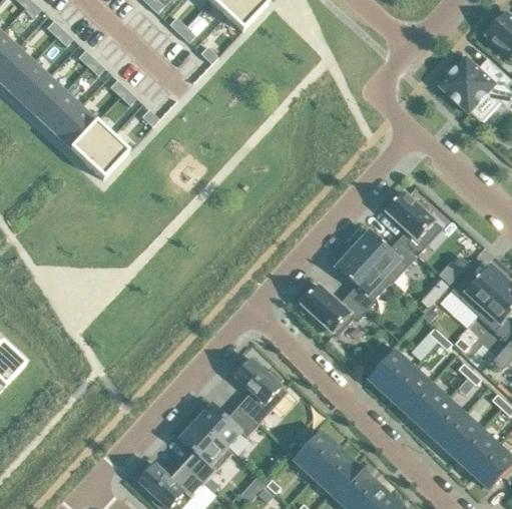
[(29,0),(23,6),(33,15),(40,8),(31,0),(29,0)]
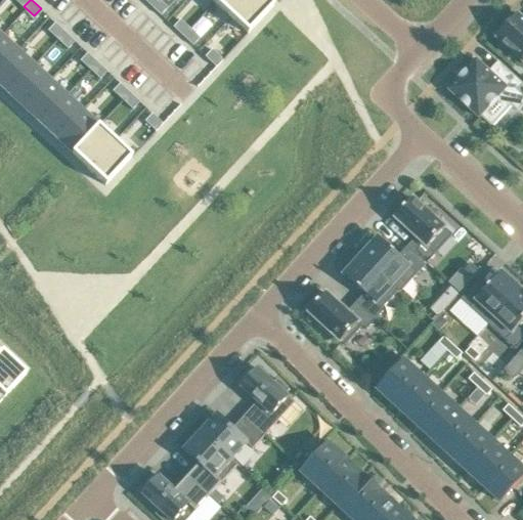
[(151,0),(148,3),(159,12),(166,5),(160,0),(151,0)]
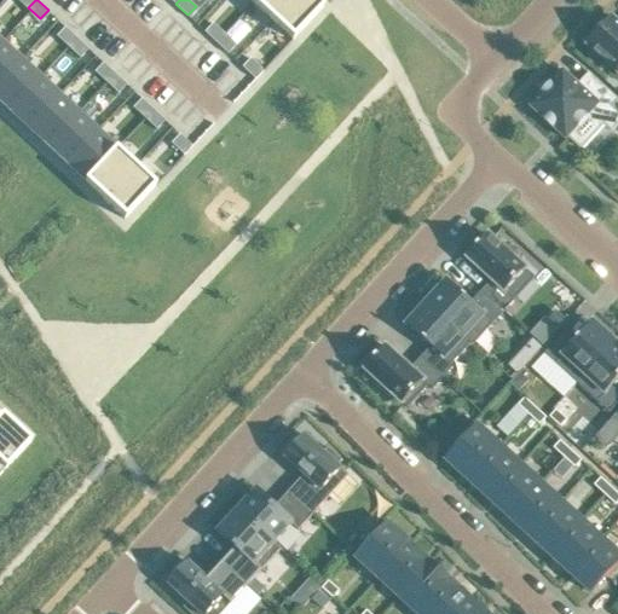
[(253,0),(271,17),(286,0),(253,0)]
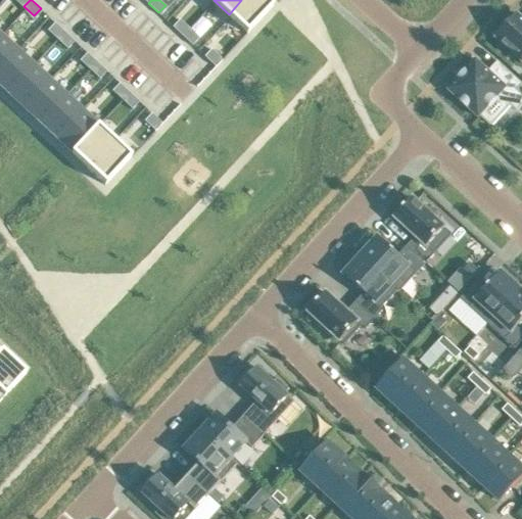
[(241,0),(229,14),(245,31),(272,3),(269,0),(241,0)]
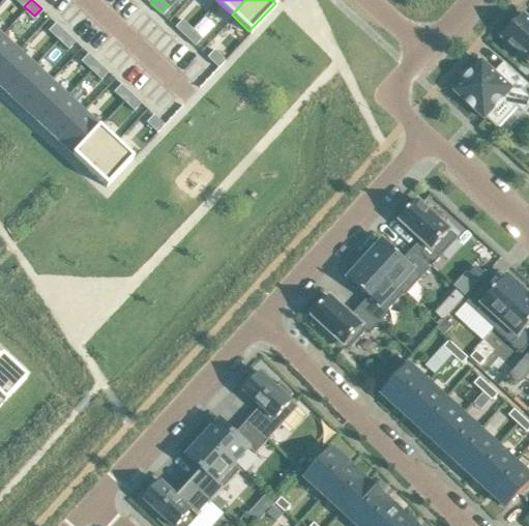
[(506,31),(502,34),(528,58),(528,16),(524,11),(517,20),(513,18),(503,28),(506,31)]
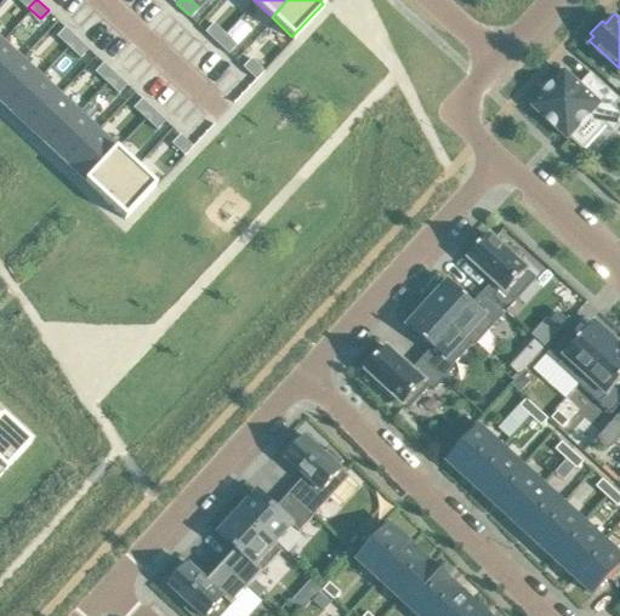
[(211,20),(204,29),(215,39),(223,30),(211,20)]
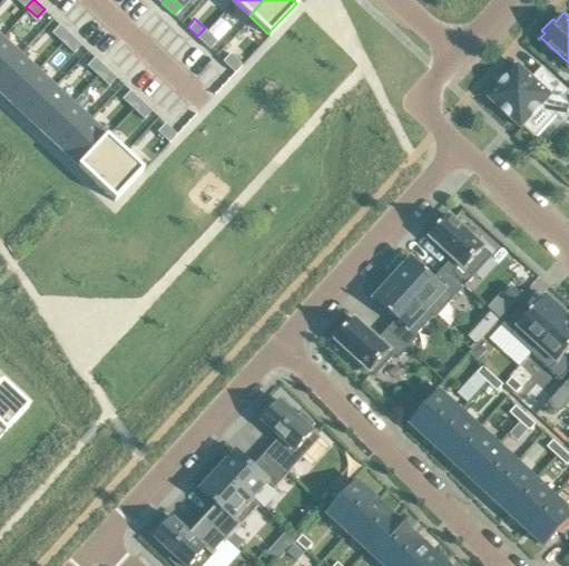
[(58,22),(50,30),(61,40),(69,32),(58,22)]
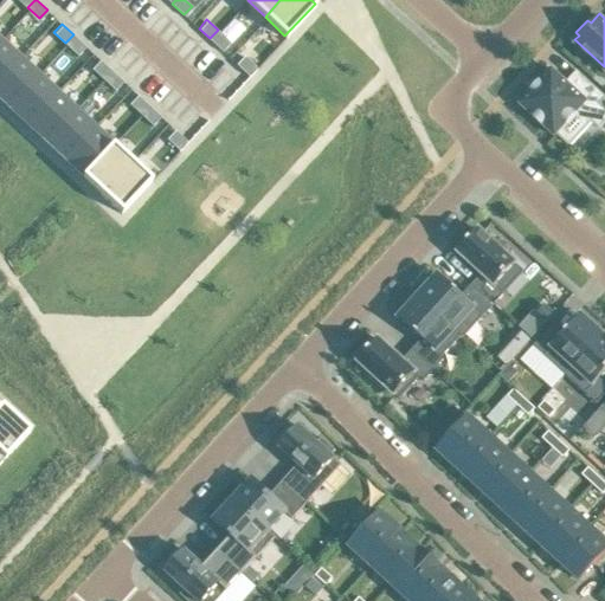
[(218,30),(210,38),(221,49),(229,40),(218,30)]
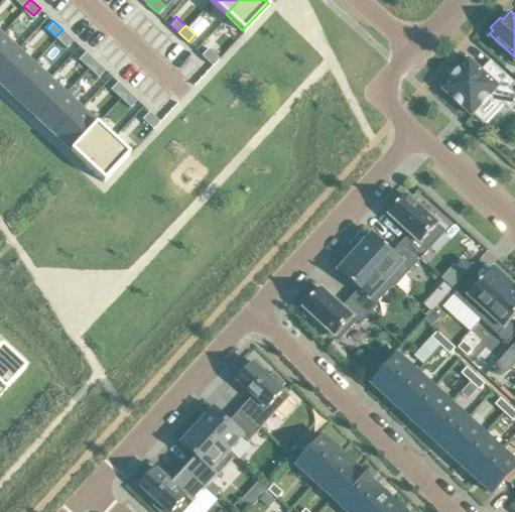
[(62,29),(55,36),(65,45),(72,38),(62,29)]
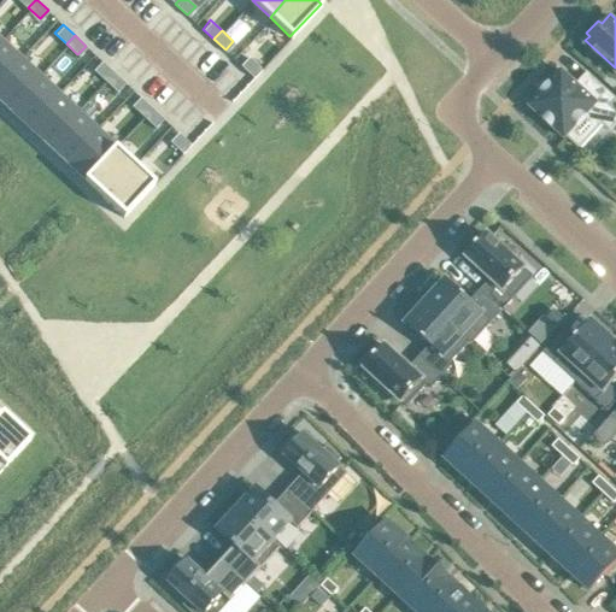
[(0,76),(18,57),(0,40),(0,76)]
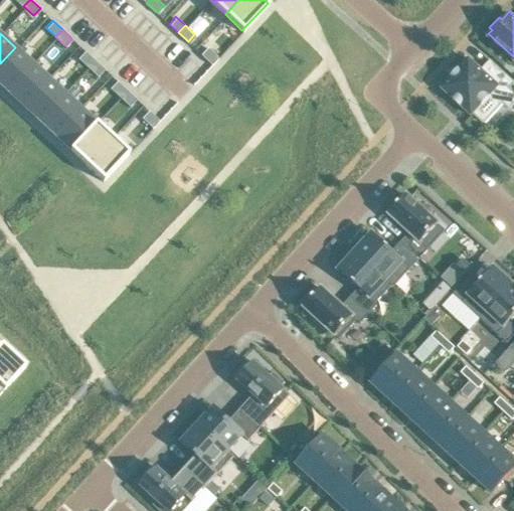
[(206,45),(200,52),(209,61),(216,54),(206,45)]
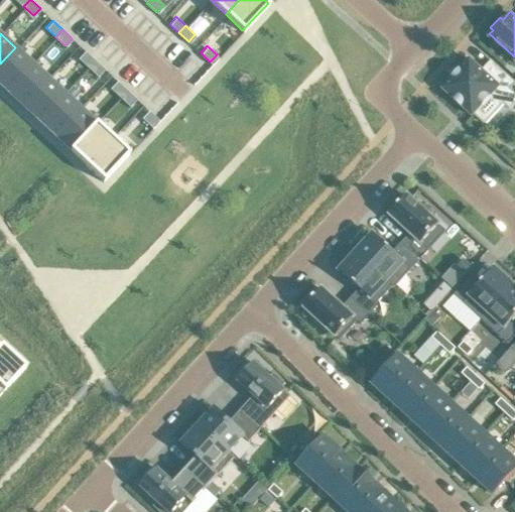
[(15,47),(0,64),(0,84),(6,89),(31,62),(15,47)]
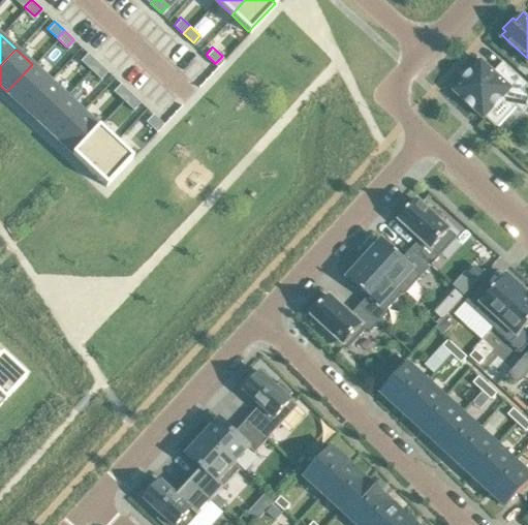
[(87,51),(80,59),(89,67),(96,60),(87,51)]
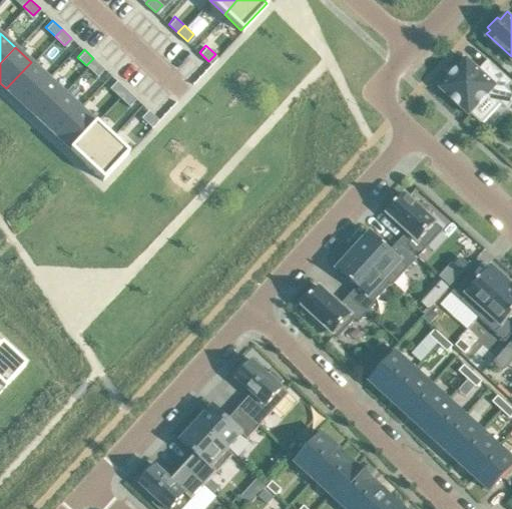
[(496,96),(505,86),(511,78),(487,56),(478,66),(466,56),(457,66),(459,68),(452,77),(449,74),(439,85),(469,112),(471,110),(481,119),(500,99),(496,96)]
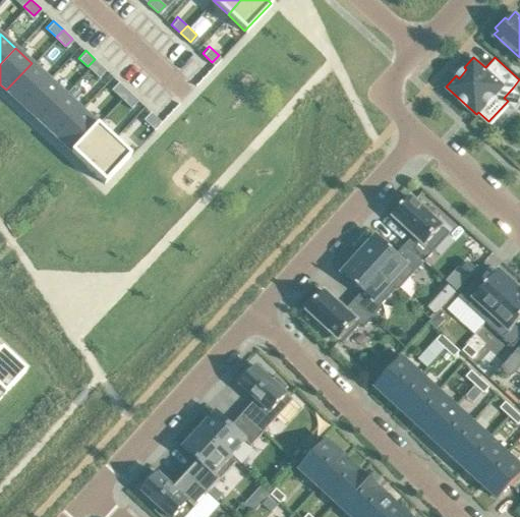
[(95,59),(88,66),(98,75),(105,68),(95,59)]
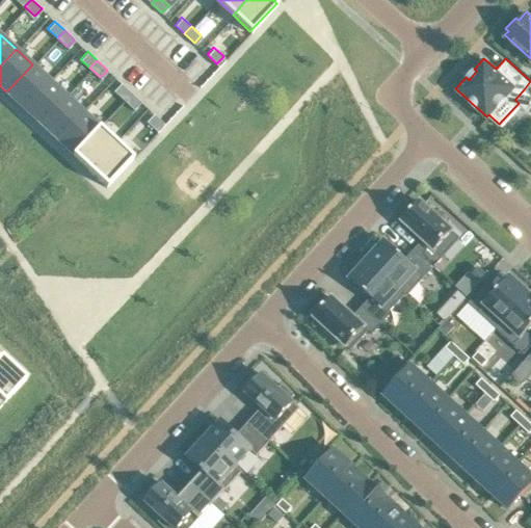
[(32,64),(6,91),(22,107),(49,79),(32,64)]
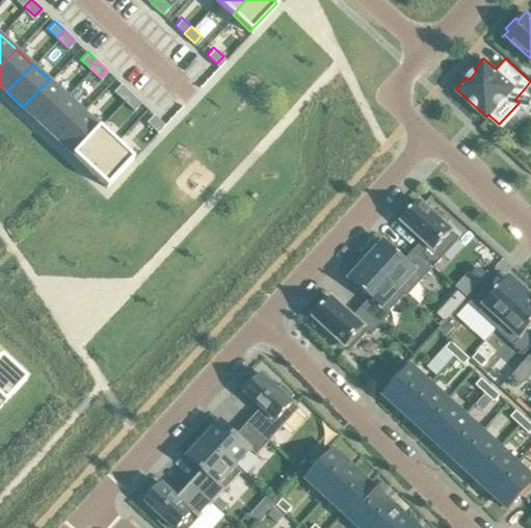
[(49,79),(22,107),(38,123),(65,95),(49,79)]
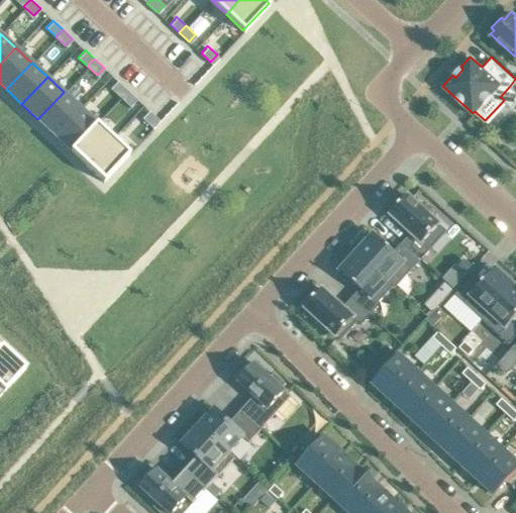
[(117,80),(110,87),(119,96),(126,89),(117,80)]
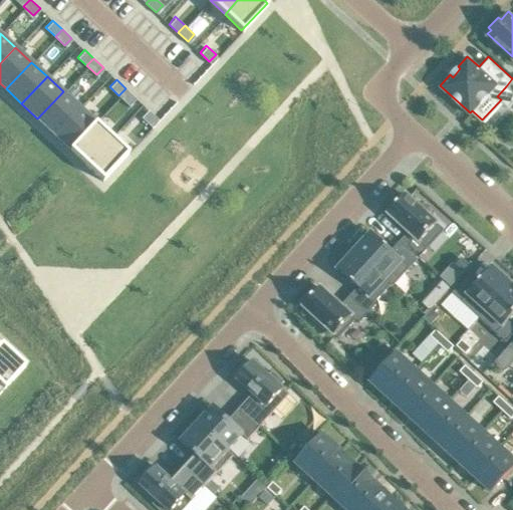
[(125,88),(118,95),(129,104),(136,97),(125,88)]
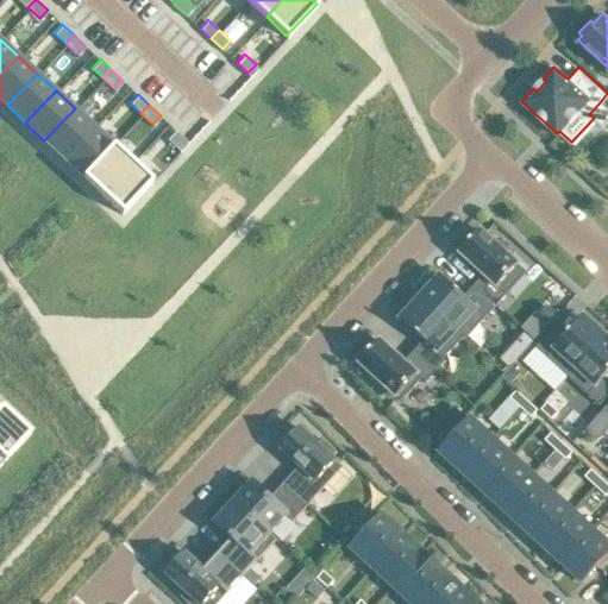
[(75,108),(44,140),(63,158),(93,126),(75,108)]
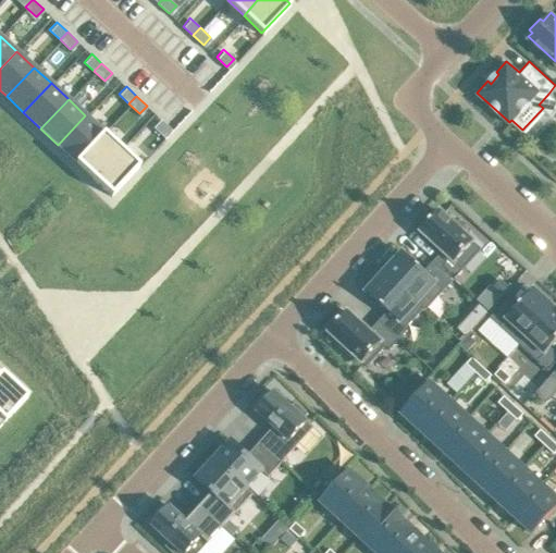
[(85,115),(58,145),(75,160),(102,132),(85,115)]
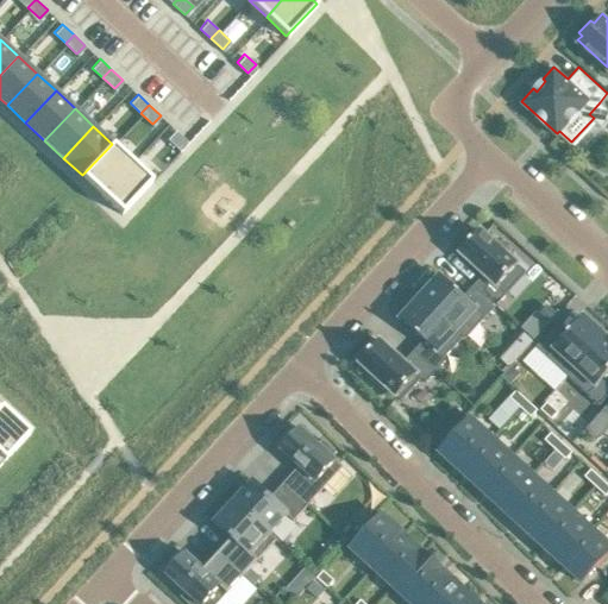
[(175,129),(167,137),(179,148),(187,139),(175,129)]
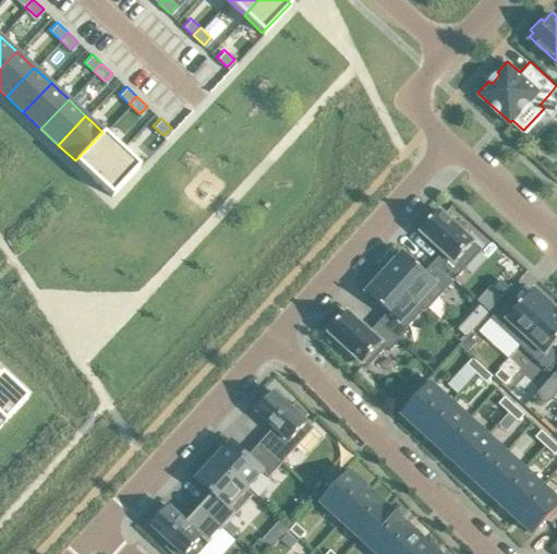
[(103,132),(75,160),(91,176),(93,178),(120,147),(103,132)]
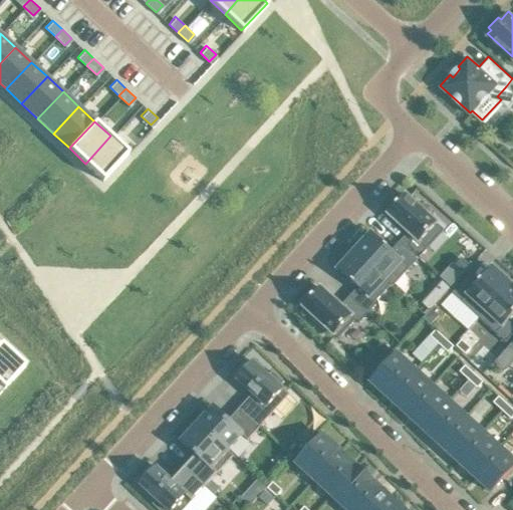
[(110,136),(85,164),(101,179),(127,152),(110,136)]
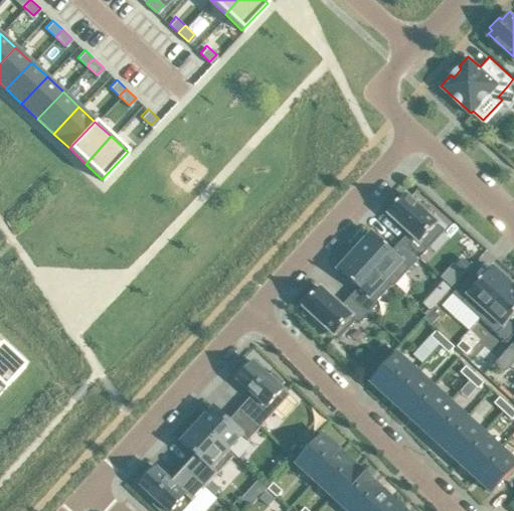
[(445,227),(429,212),(431,209),(418,198),(415,201),(406,192),(403,196),(400,193),(389,206),(392,208),(388,212),(408,229),(399,238),(418,256),(445,227)]
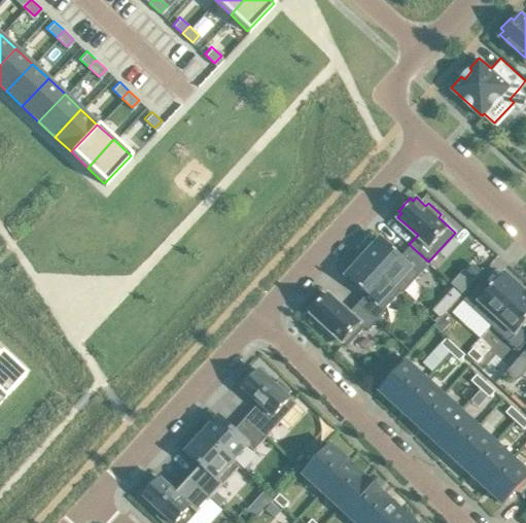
[(428,262),(409,244),(400,253),(381,236),(375,243),(372,240),(360,251),(400,288),(399,289),(401,291),(428,262)]
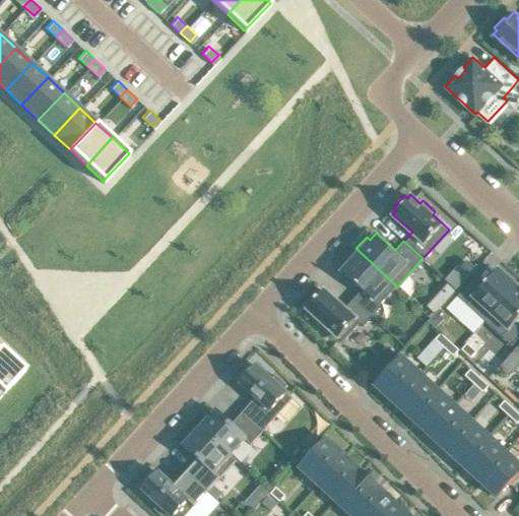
[(395,284),(355,248),(344,260),(347,263),(341,270),(361,287),(352,297),(372,314),(380,305),(379,303),(394,285),(395,284)]
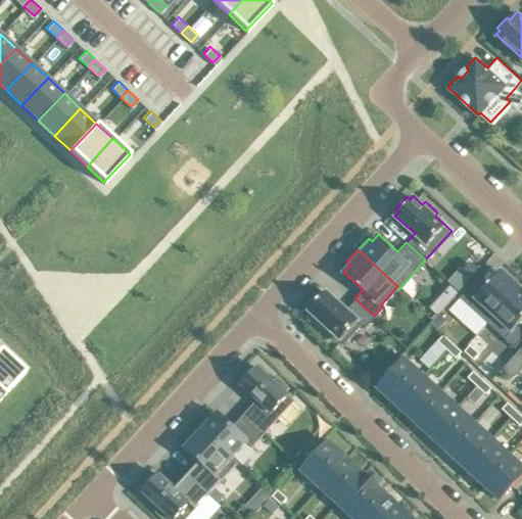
[(461,266),(447,280),(458,290),(471,275),(461,266)]
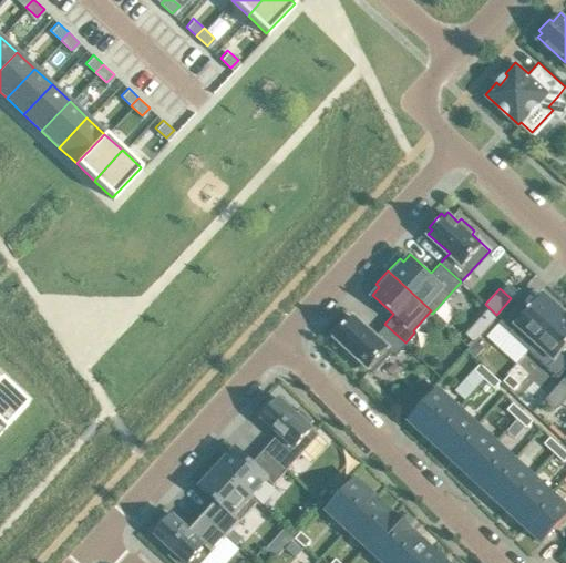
[(527,348),(563,309),(543,292),(527,309),(516,299),(497,320),(527,348)]
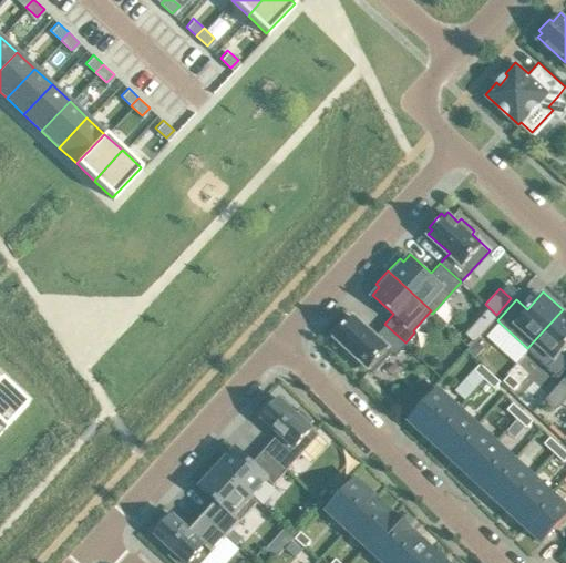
[(485,304),(463,328),(474,338),(476,336),(496,315),(485,304)]
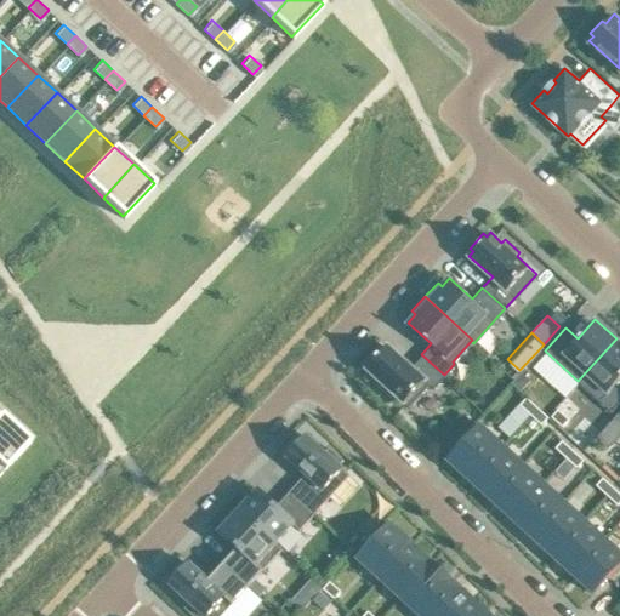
[(619,377),(619,376),(619,342),(616,338),(578,381),(610,410),(619,399),(619,377)]
